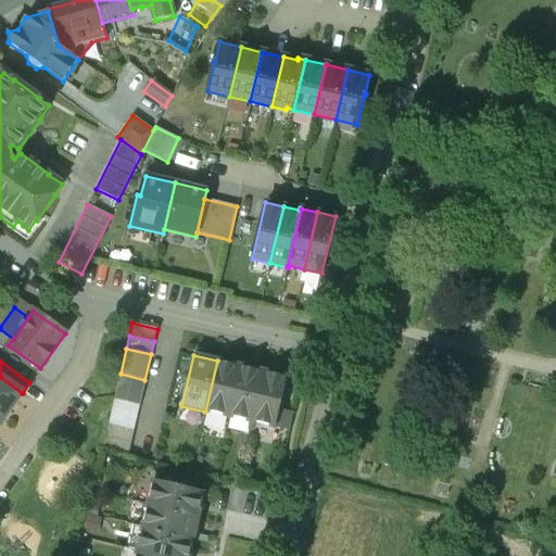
[(240,366),(217,361),(205,412),(228,417),(240,366)]
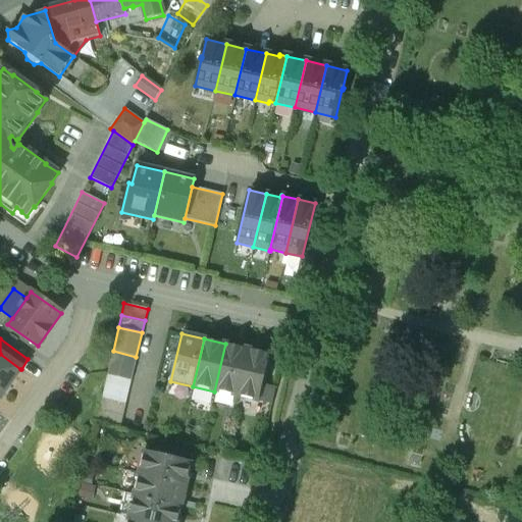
[(247,349),(225,344),(214,392),(236,397),(247,349)]
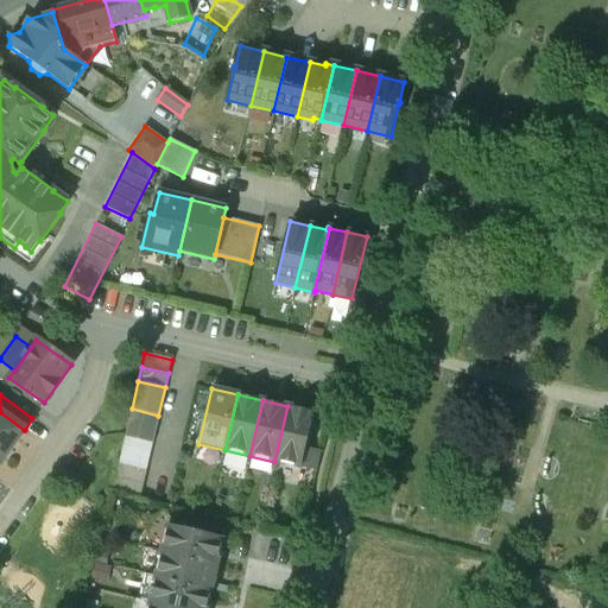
[(314,412),(287,406),(274,462),(301,468),(314,412)]
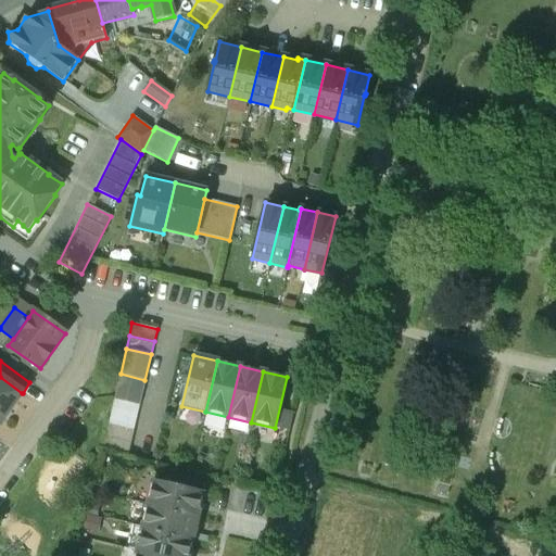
[(144,380),(121,374),(114,400),(139,405),(144,380)]
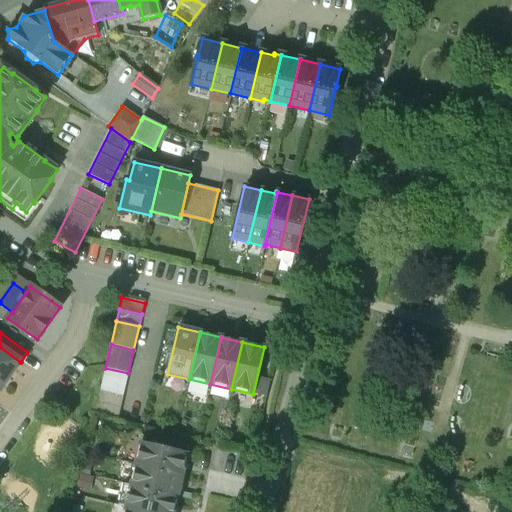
[(0,347),(0,389),(20,362),(0,347)]
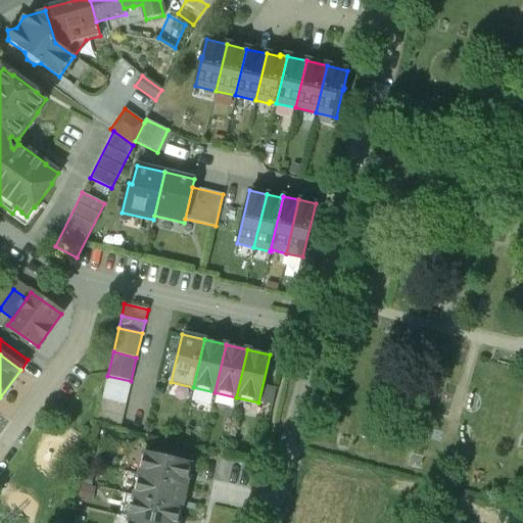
[(131,382),(108,376),(103,399),(126,405),(131,382)]
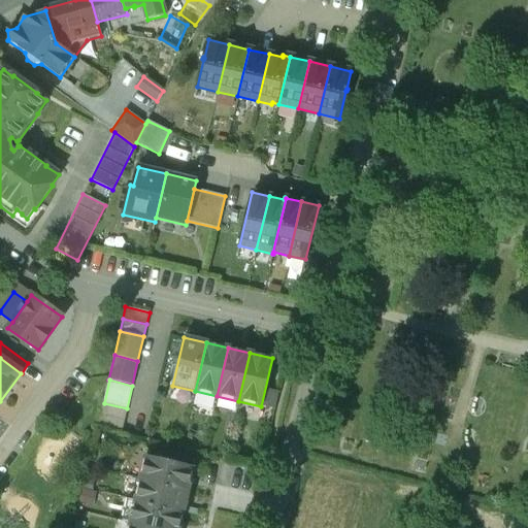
[(127,408),(103,403),(100,416),(125,421),(127,408)]
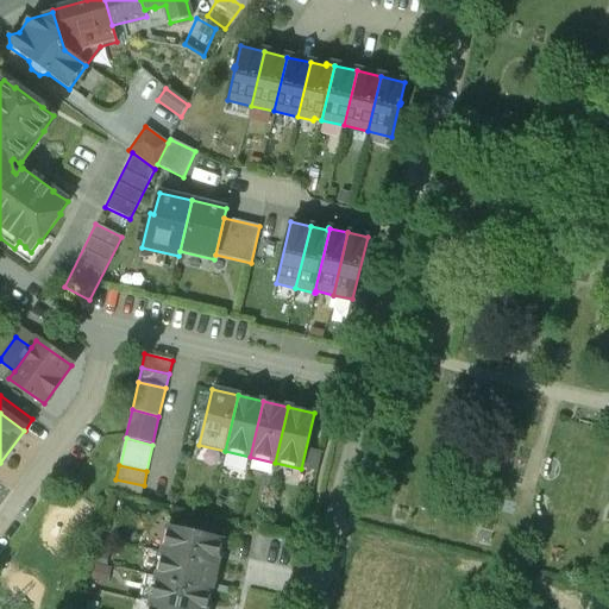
[(144,485),(115,479),(112,493),(140,500),(144,485)]
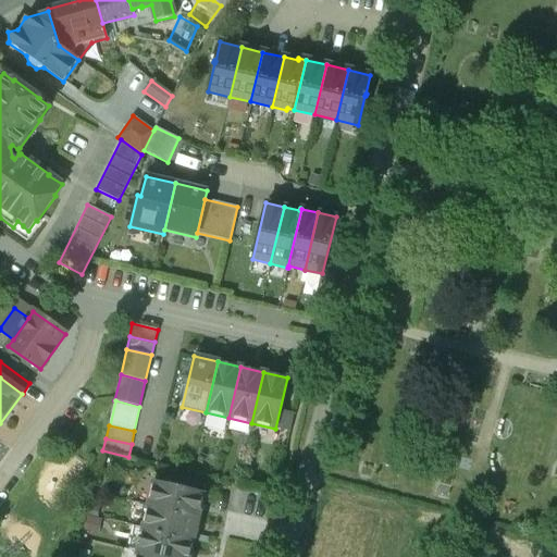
[(205,493),(153,481),(148,505),(199,517),(205,493)]
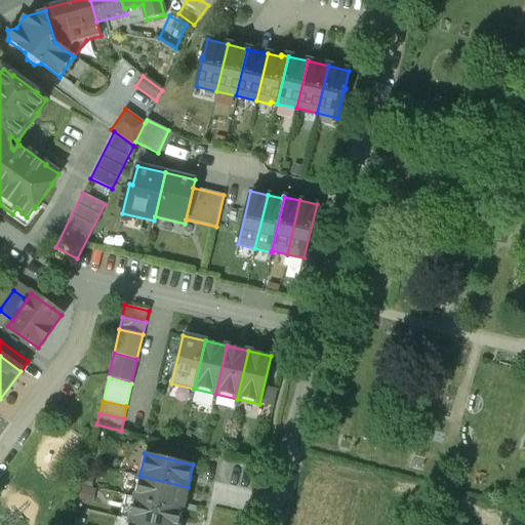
[(188,487),(139,476),(134,498),(183,510),(188,487)]
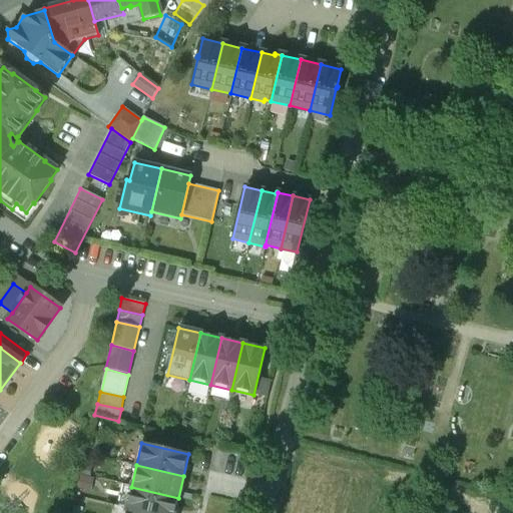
[(174,512),(178,498),(131,487),(126,508),(148,512),(174,512)]
